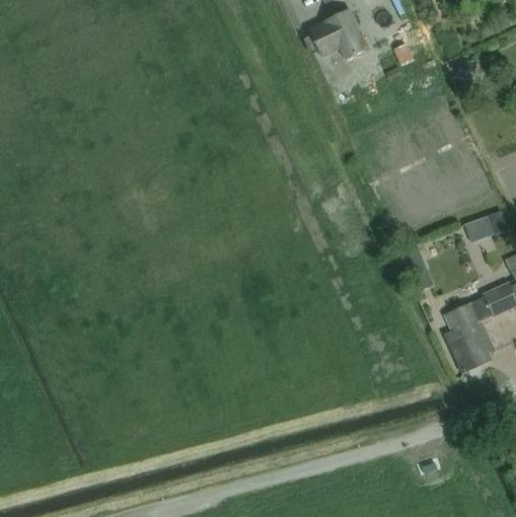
[(484,0),(489,9),(507,0),(484,0)]
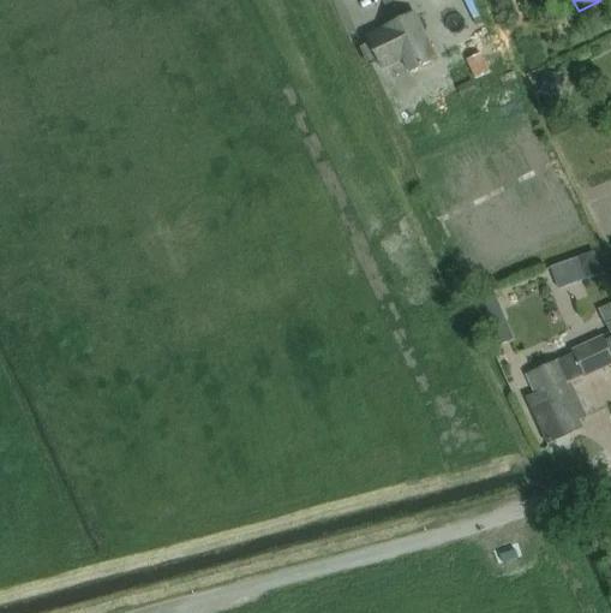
[(403,55),(409,69),(436,55),(414,10),(366,34),(382,65),(403,55)]
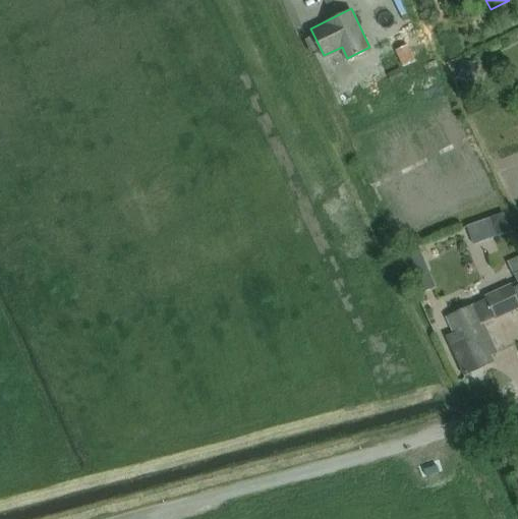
[(407,48),(394,53),(399,65),(412,60),(407,48)]
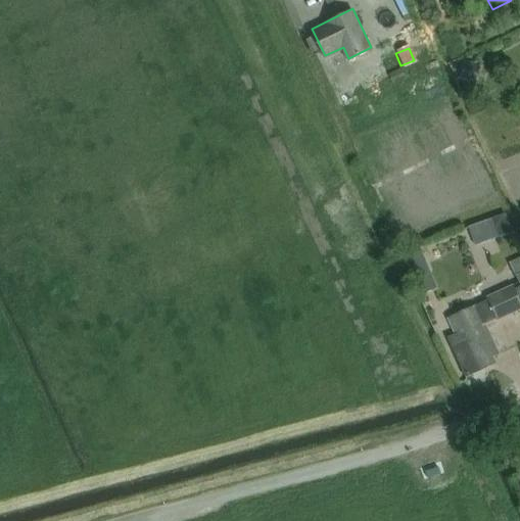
[(503,212),(484,219),(490,237),(509,231),(503,212)]
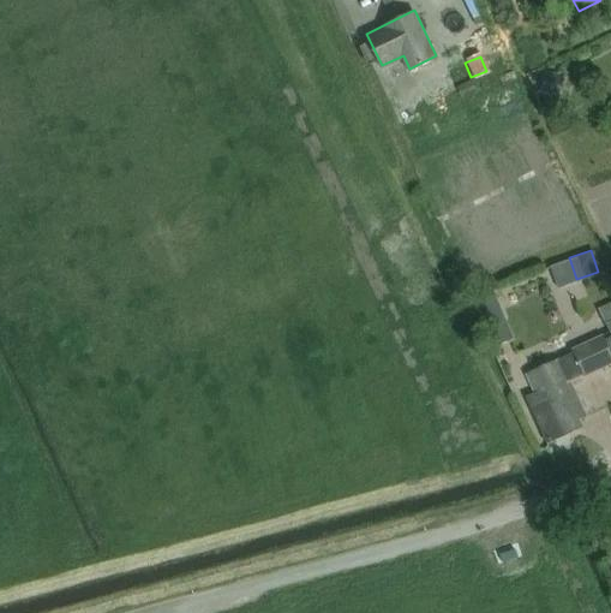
[(610,301),(595,308),(603,322),(610,317),(610,301)]
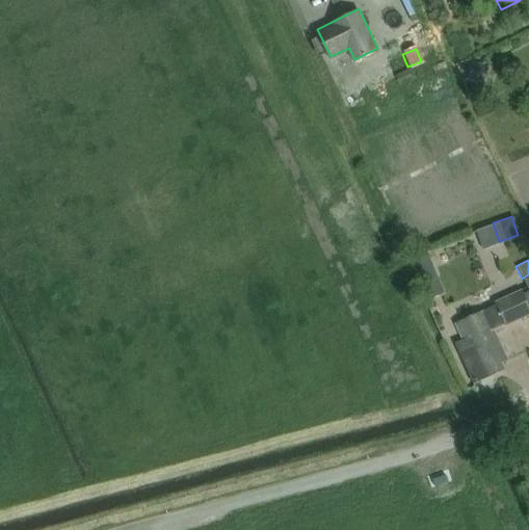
[(459,339),(451,342),(471,382),(473,381),(503,368),(500,362),(507,359),(493,327),(504,322),(504,323),(528,311),(528,307),(527,303),(523,293),(521,288),(494,300),(495,303),(483,309),(455,322),(452,323),(459,339)]
